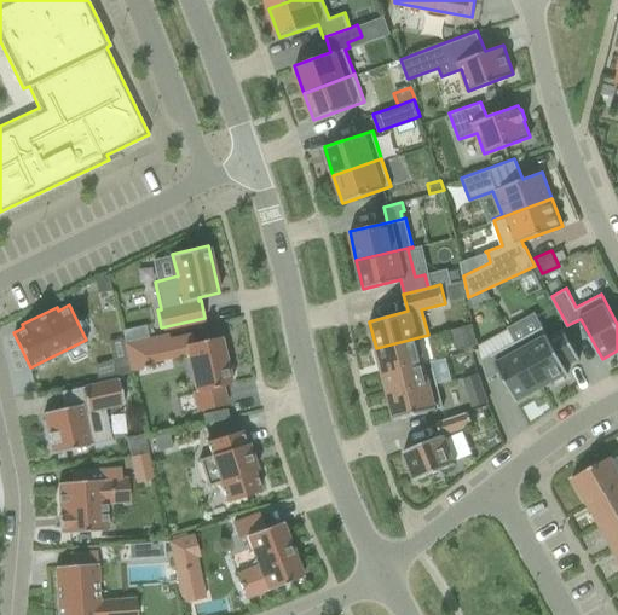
[(473,323),(452,329),(457,348),(478,343),(473,323)]
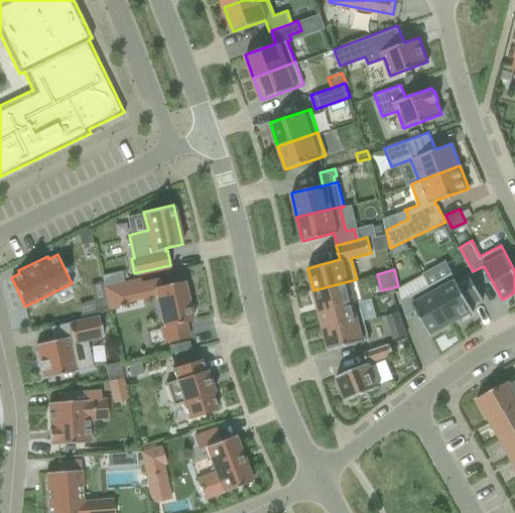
[(429,284),(451,323),(474,310),(471,304),(483,298),(469,273),(457,280),(452,271),(429,284)]
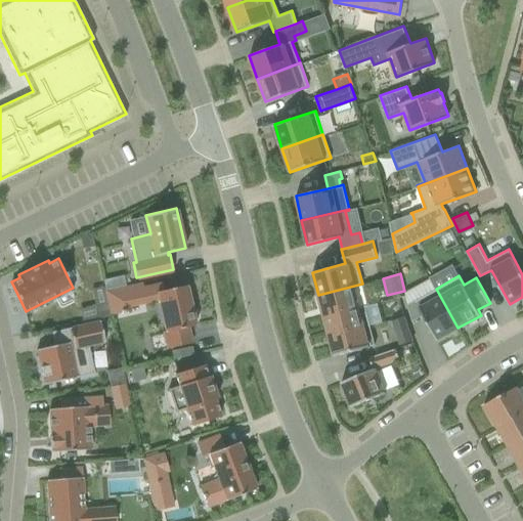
[(188,326),(194,323),(188,292),(186,284),(163,289),(162,281),(142,286),(141,280),(122,285),(125,300),(143,296),(144,301),(158,298),(165,330),(163,330),(167,347),(191,341),(188,326)]
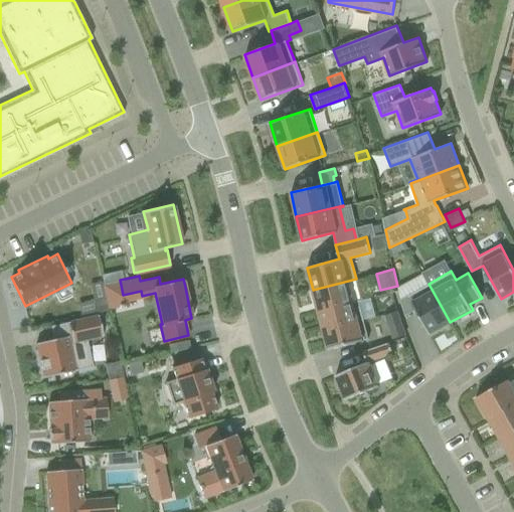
[(361,299),(356,279),(313,290),(318,311),(361,299)]
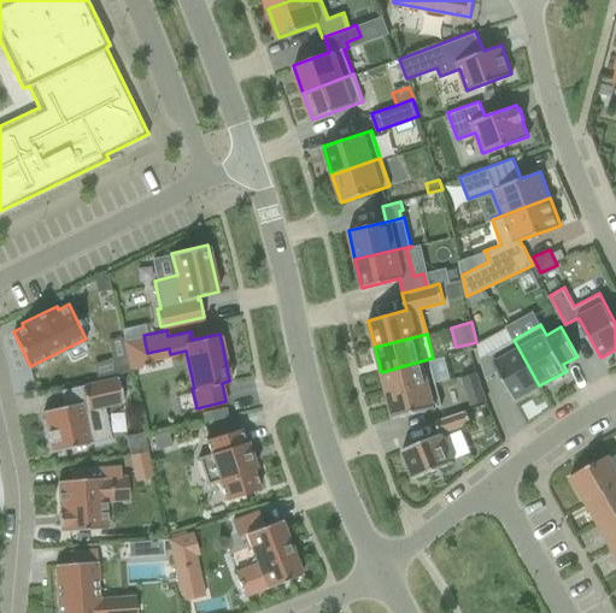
[(498,370),(515,399),(539,385),(514,340),(480,358),(486,376),(498,370)]
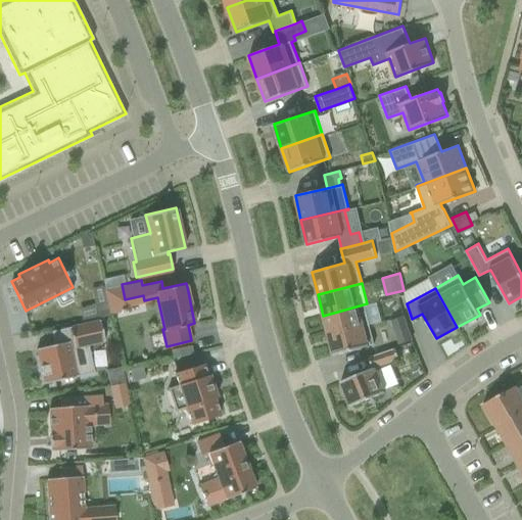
[(392,305),(396,317),(404,315),(400,302),(392,305)]
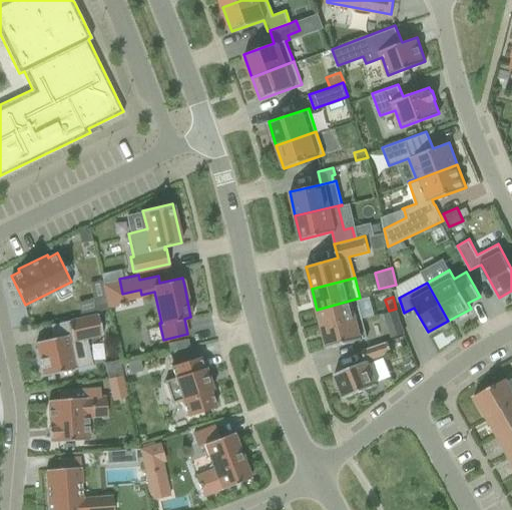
[(360,298),(317,310),(322,328),(363,318),(358,299),(360,299),(360,298)]
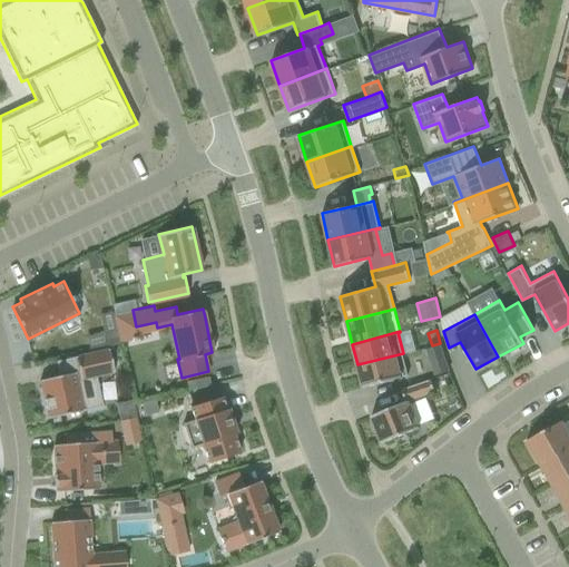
[(431,361),(444,357),(440,343),(427,348),(431,361)]
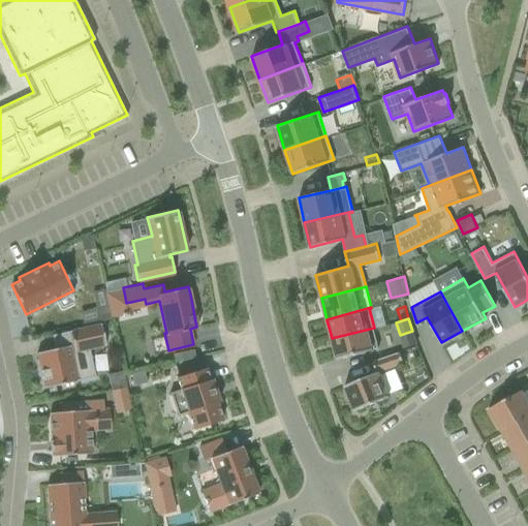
[(55,347),(37,351),(44,387),(95,375),(89,347),(105,344),(100,322),(52,334),(55,347)]
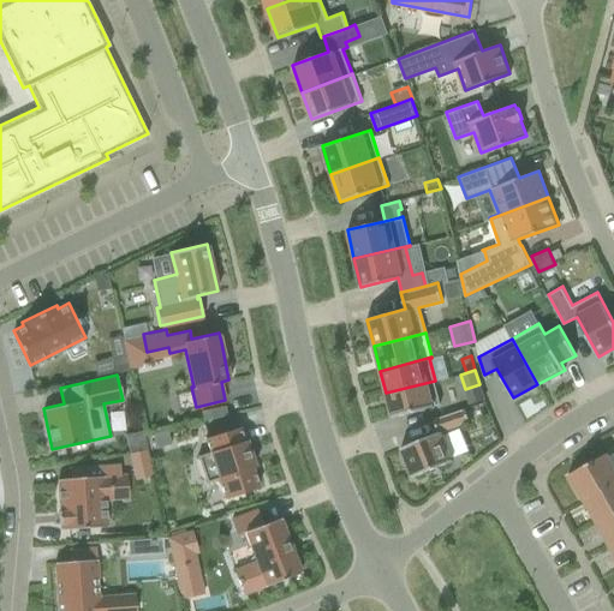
[(435,381),(386,393),(392,417),(434,406),(434,405),(440,403),(435,381)]
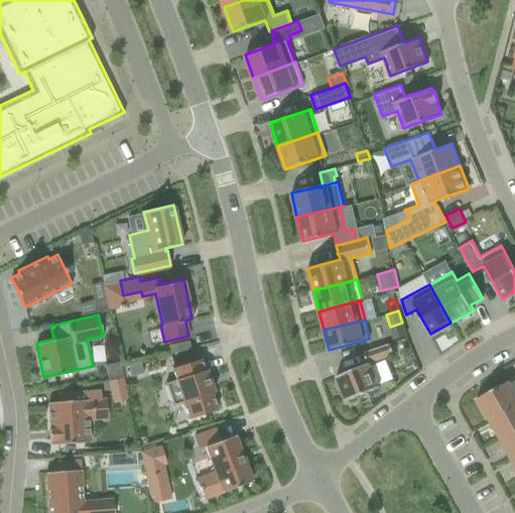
[(336,376),(346,400),(380,386),(370,362),(394,354),(390,342),(364,351),(368,363),(336,376)]
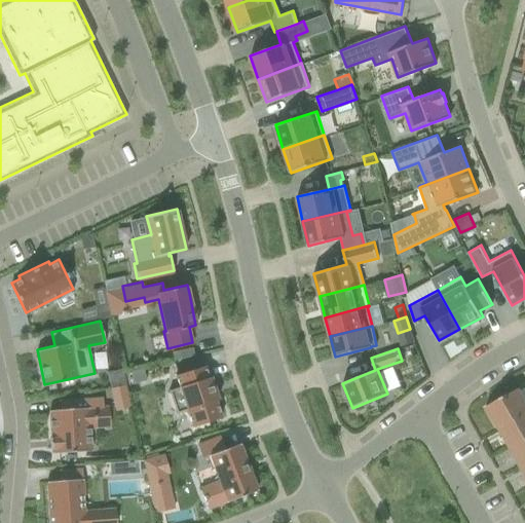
[(161,362),(142,366),(146,382),(165,378),(161,362)]
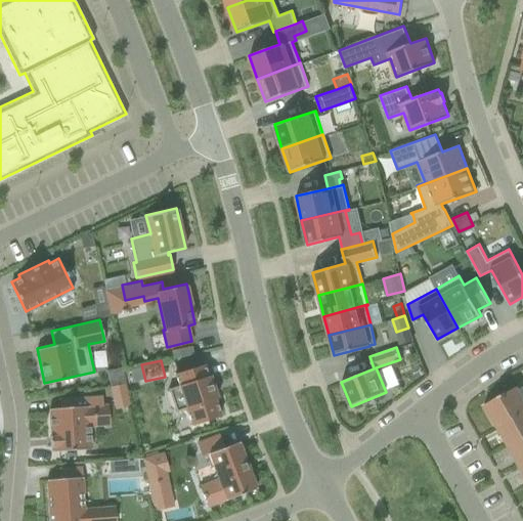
[(191,424),(220,415),(215,398),(217,397),(210,374),(207,375),(204,363),(175,373),(178,384),(168,388),(176,410),(186,407),(191,424)]
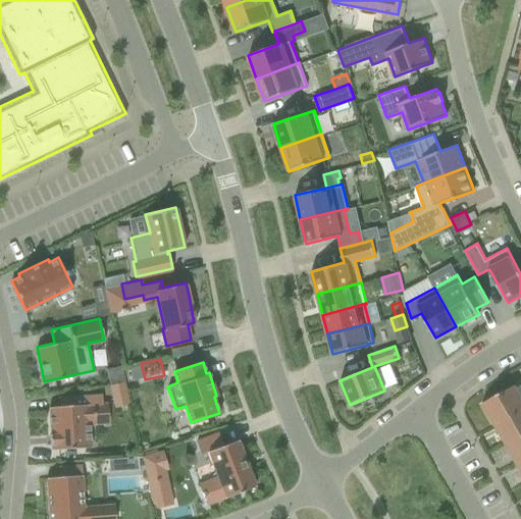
[(520,394),(515,384),(482,403),(493,423),(520,408),(520,394)]
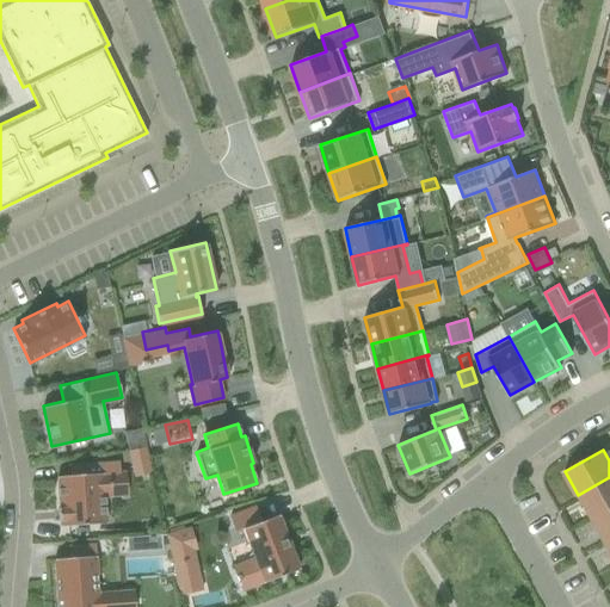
[(147,456),(133,459),(135,471),(149,468),(147,456)]
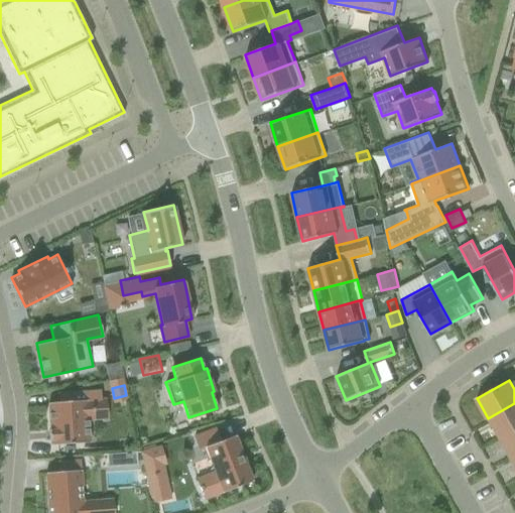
[(48,401),(50,428),(49,428),(49,439),(50,439),(51,443),(90,440),(88,418),(93,418),(92,398),(87,399),(86,390),(63,391),(65,400),(48,401)]
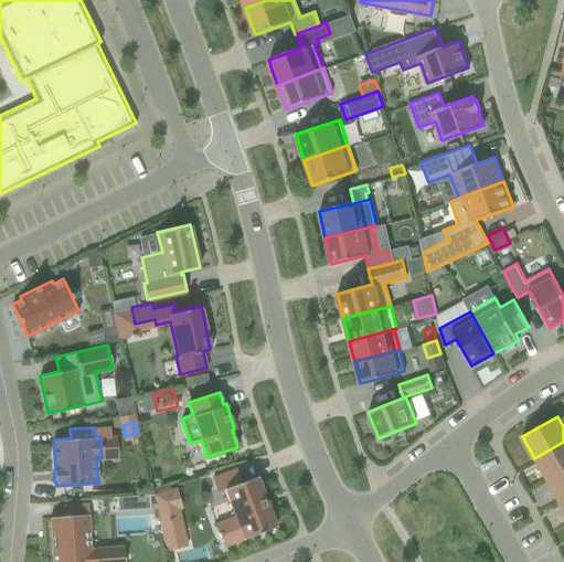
[(535,458),(546,478),(563,468),(563,442),(534,458),(534,459),(535,458)]
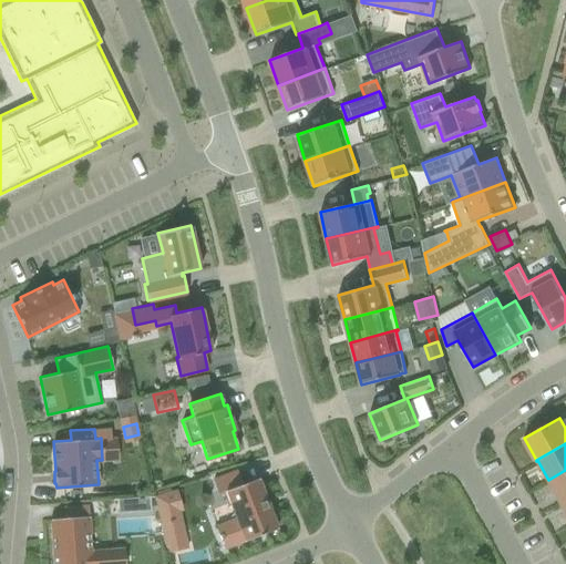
[(565,470),(548,480),(561,501),(565,498),(565,470)]
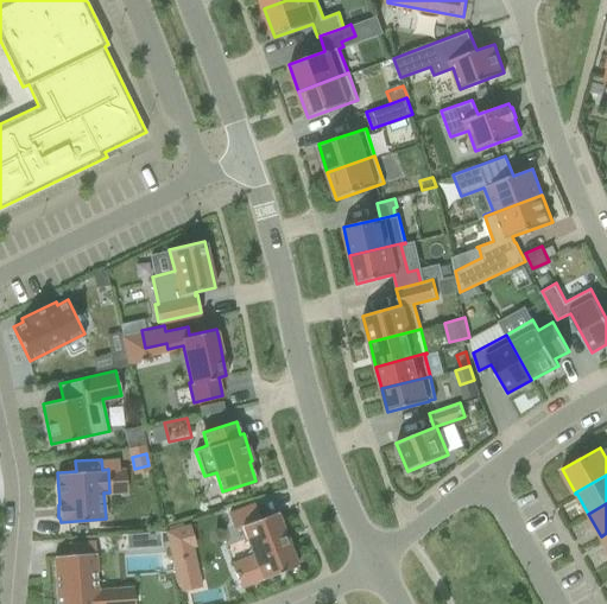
[(232,561),(241,586),(297,565),(277,510),(241,525),(253,554),(232,561)]
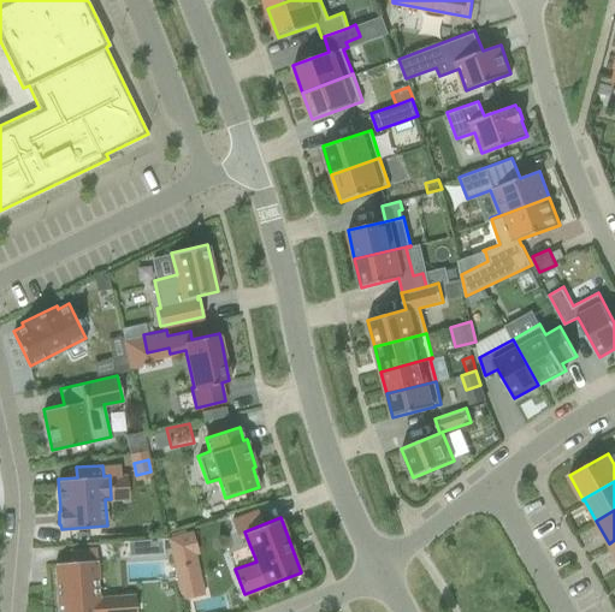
[(54,562),(58,611),(118,611),(118,595),(100,596),(96,547),(69,548),(70,560),(54,562)]
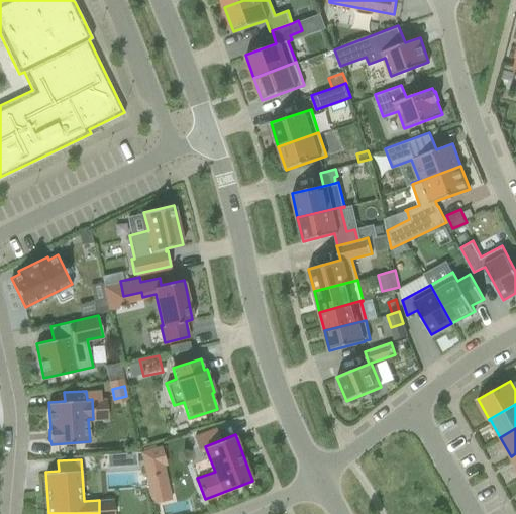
[(146,476),(152,501),(171,497),(165,471),(146,476)]
